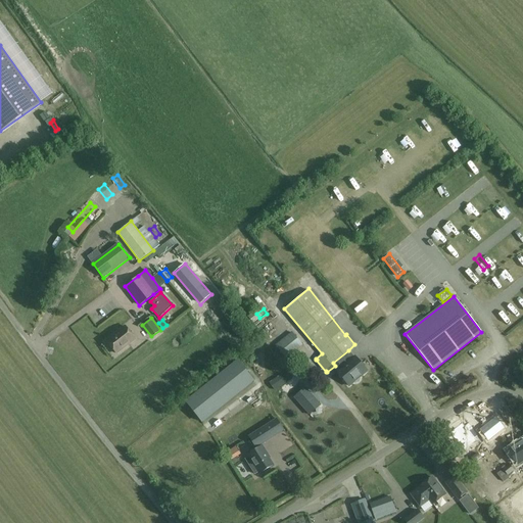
[(135,339),(126,327),(106,341),(116,353),(135,339)]
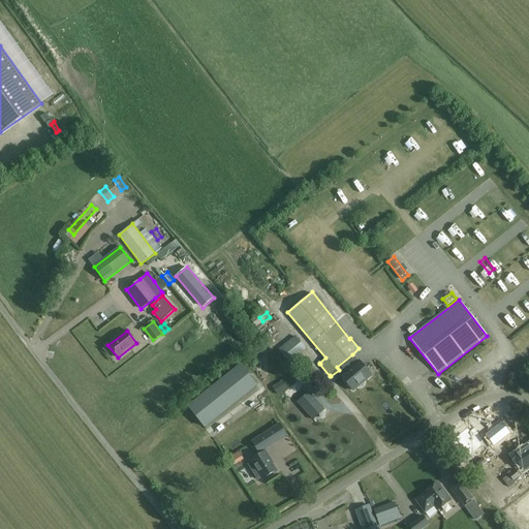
[(290,363),(307,349),(296,335),(279,349),(290,363)]
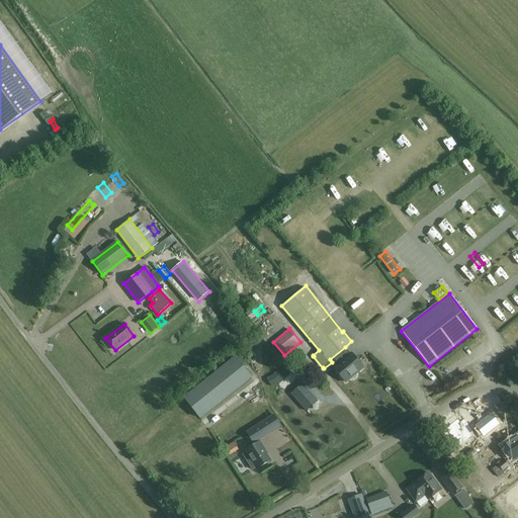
[(330,359),(332,362),(336,366),(334,368),(346,382),(350,378),(352,378),(354,378),(356,377),(357,375),(356,373),(363,367),(352,353),(351,354),(345,347),(330,359)]
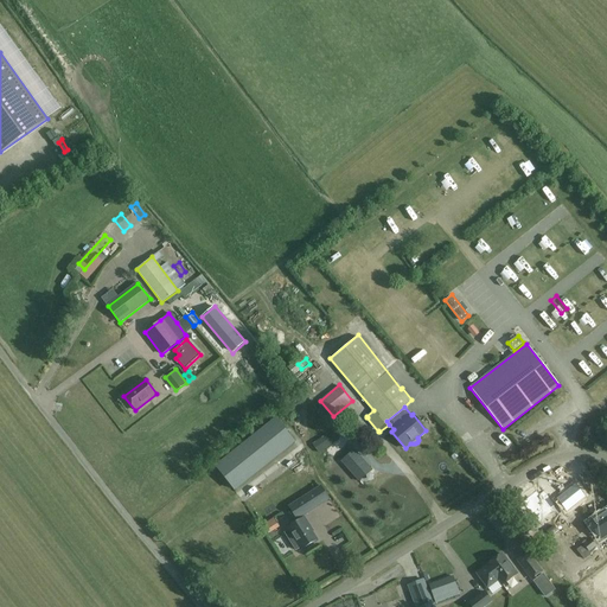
[(294,443),(275,419),(216,466),(235,491),(294,443)]
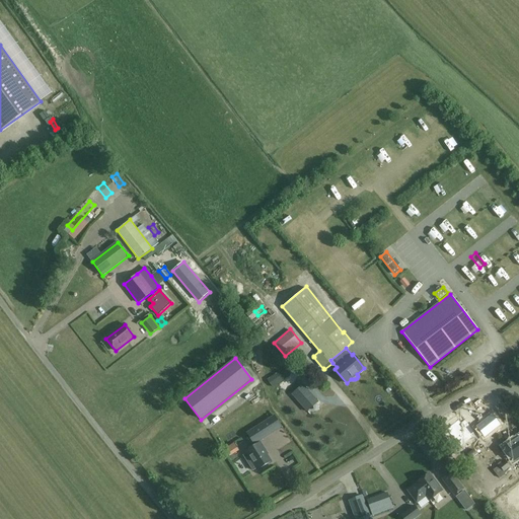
[(272,387),(277,383),(271,377),(267,381),(272,387)]
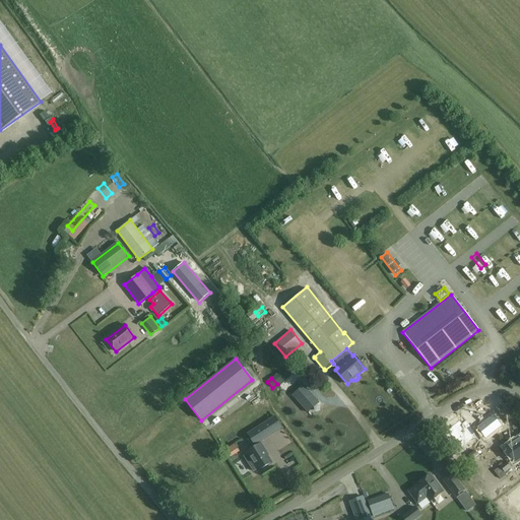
[(302,416),(319,402),(310,391),(293,405),(302,416)]
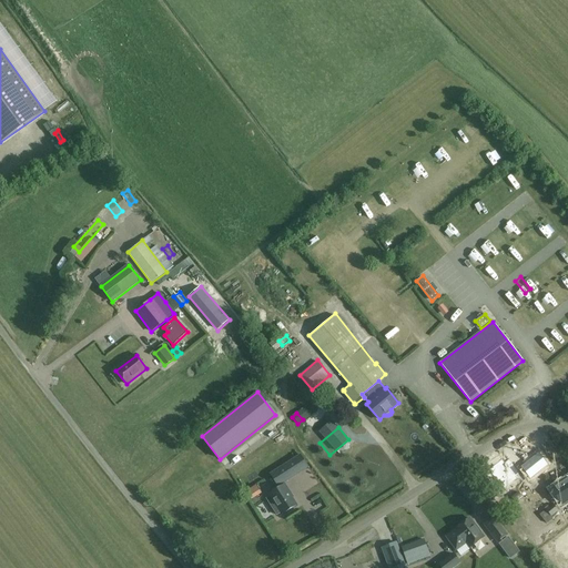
[(530,478),(548,465),(538,454),(521,467),(530,478)]
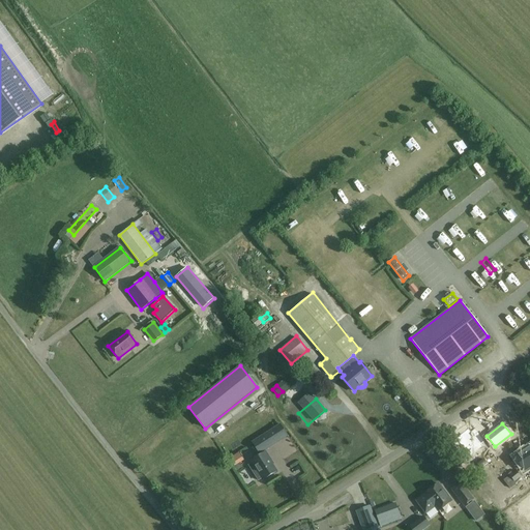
[(281,427),(268,435),(274,444),(287,436),(281,427)]
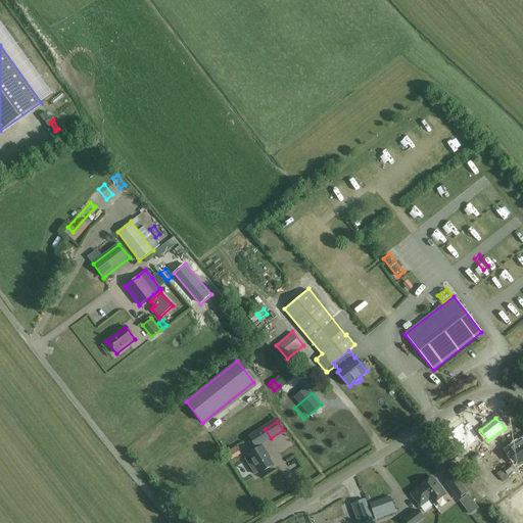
[(462,423),(449,433),(464,450),(476,440),(475,439),(479,435),(468,422),(463,425),(462,423)]
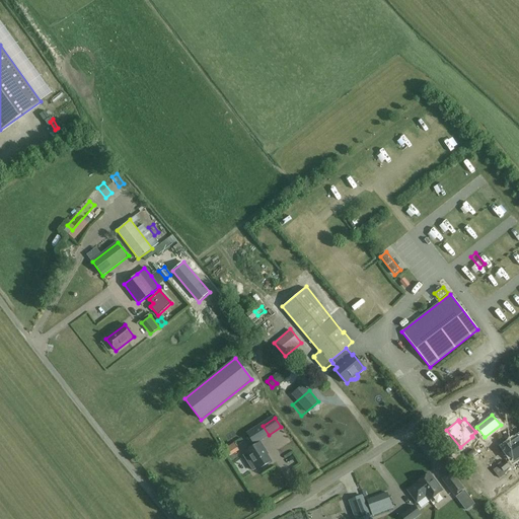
[(263,426),(248,434),(254,444),(269,435),(263,426)]
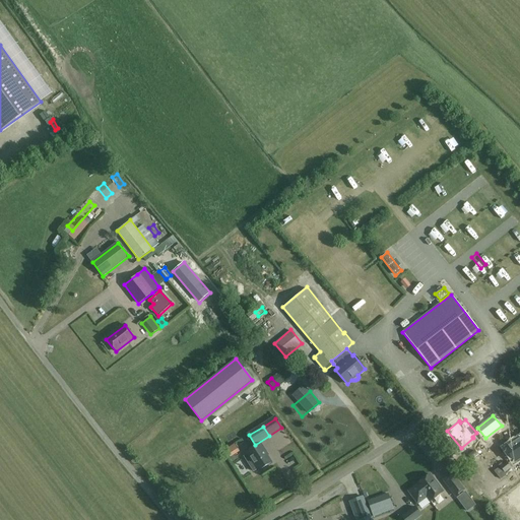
[(515,461),(519,457),(519,439),(506,449),(515,461)]
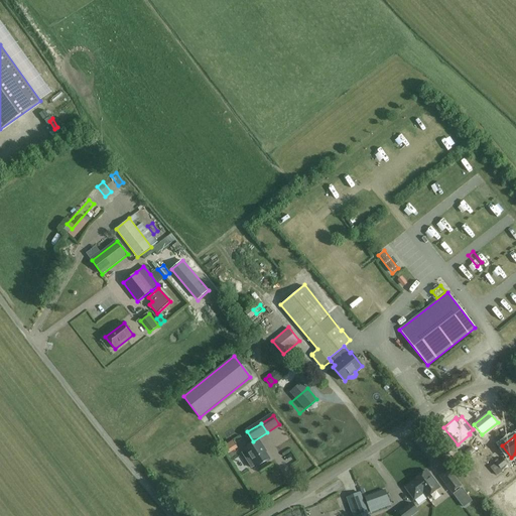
[(263,448),(264,447),(259,440),(245,448),(247,450),(242,454),(251,468),(256,465),(257,467),(269,459),(263,448)]
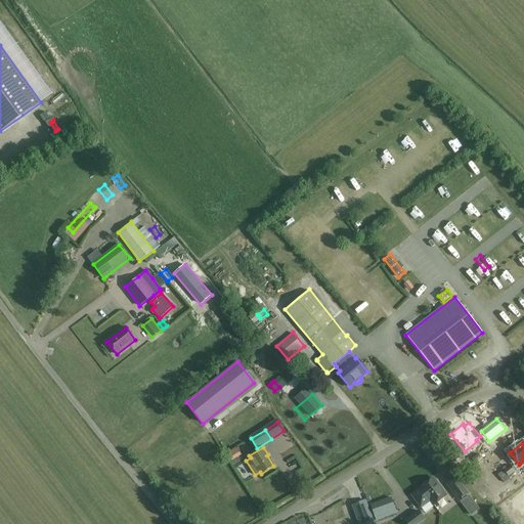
[(511,466),(508,469),(507,467),(503,470),(509,477),(515,471),(511,466)]
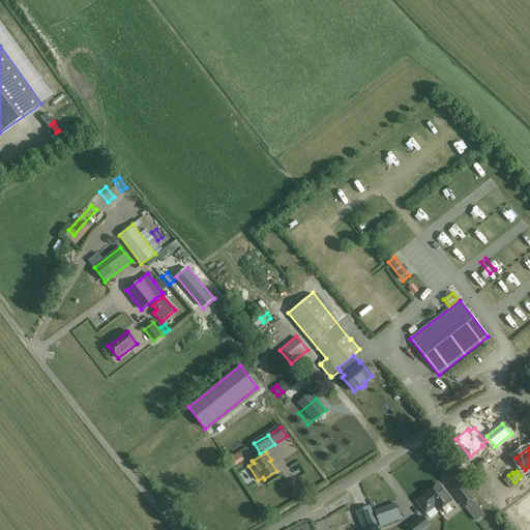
[(461,482),(452,489),(464,503),(472,497),(461,482)]
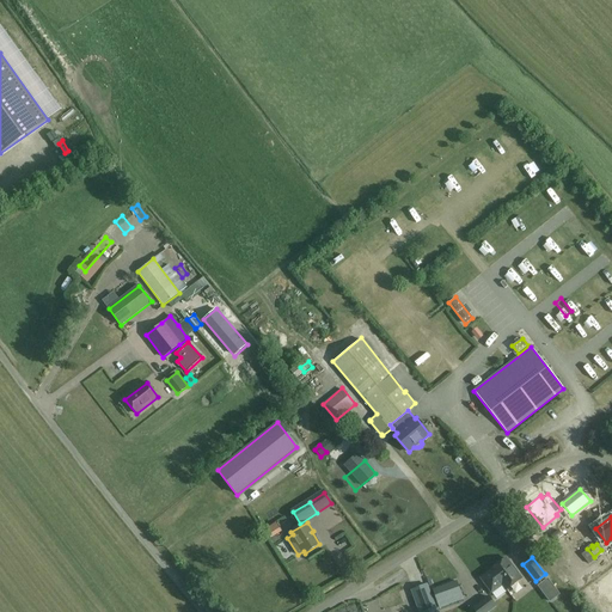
[(491,569),(491,570),(481,577),(491,592),(502,585),(506,589),(521,579),(506,558),(491,569)]
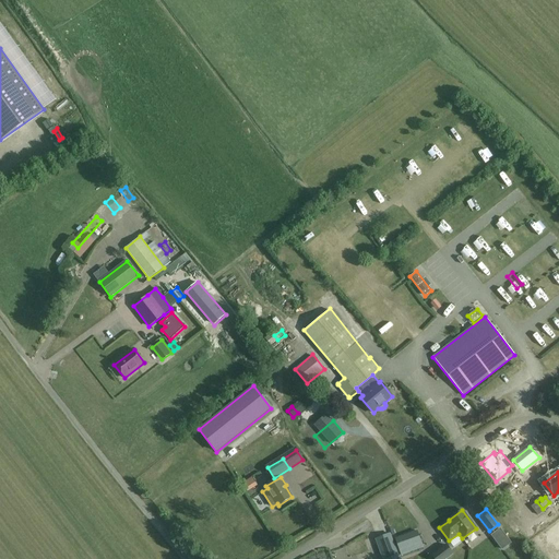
[(396,539),(402,555),(423,547),(417,531),(396,539)]
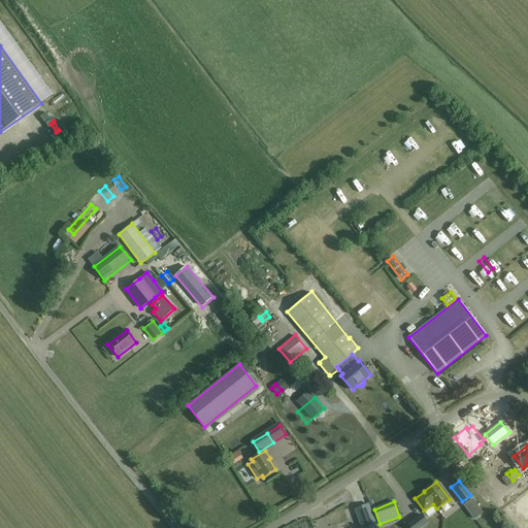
[(368,503),(355,508),(361,527),(374,527),(377,527),(368,503)]
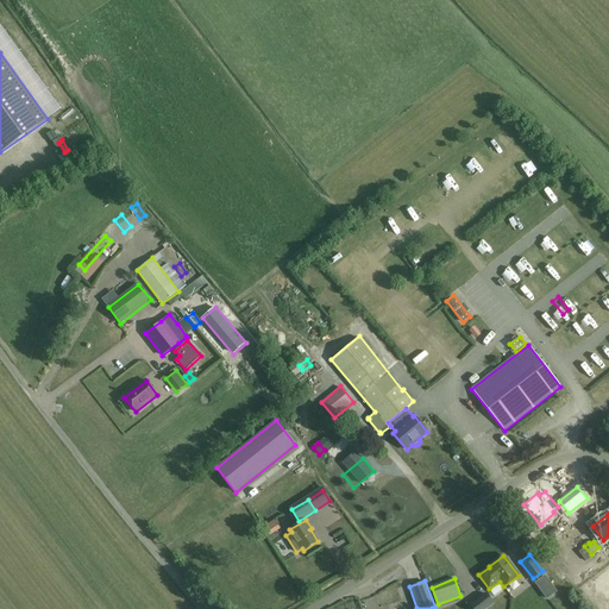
[(556,591),(552,585),(542,592),(547,598),(556,591)]
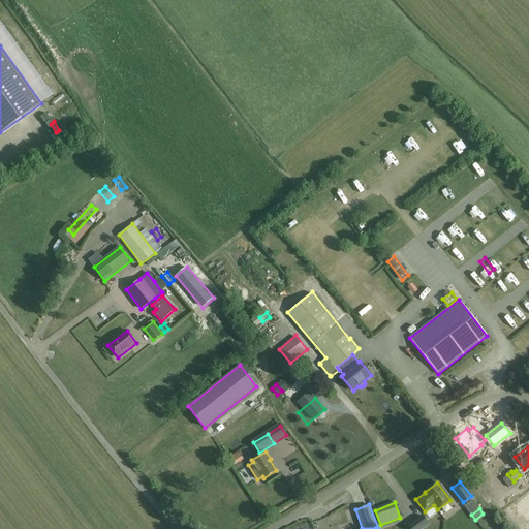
[(410,528),(422,528),(429,524),(422,515),(408,525),(410,528)]
